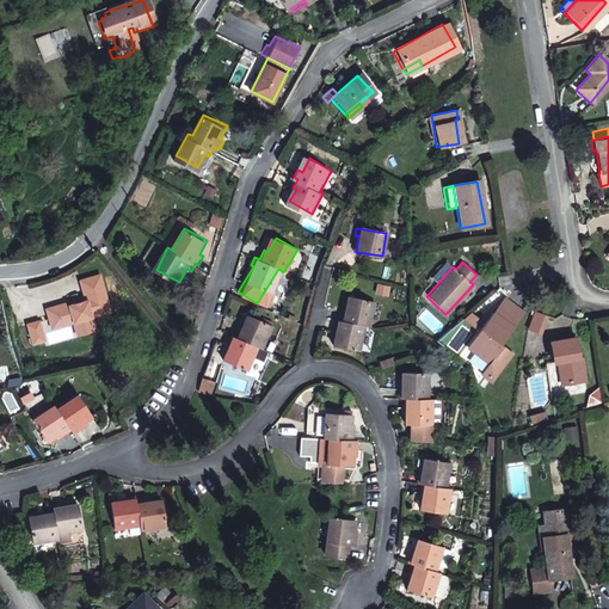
[(84,323),(81,314),(100,309),(90,272),(71,278),(77,299),(60,303),(59,301),(37,307),(40,317),(48,314),(49,318),(62,314),(67,328),(84,323)]
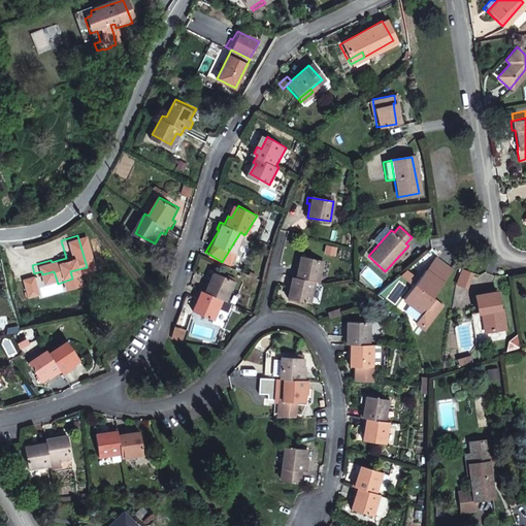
[(320,262),(299,258),(297,270),(293,269),(291,278),(287,278),(286,285),(290,286),(288,299),(309,302),(313,282),(317,282),(320,262)]
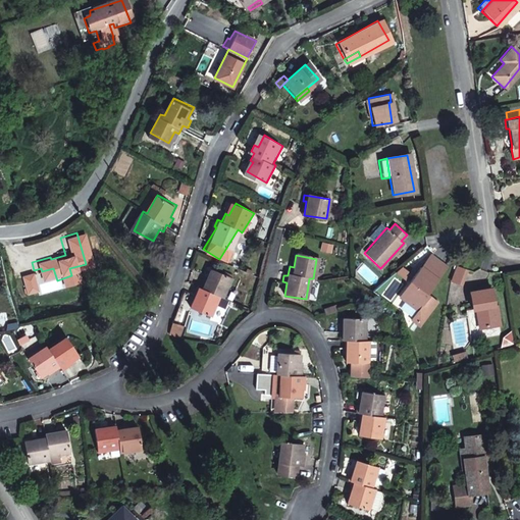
[(13,267),(15,275),(24,272),(22,265),(13,267)]
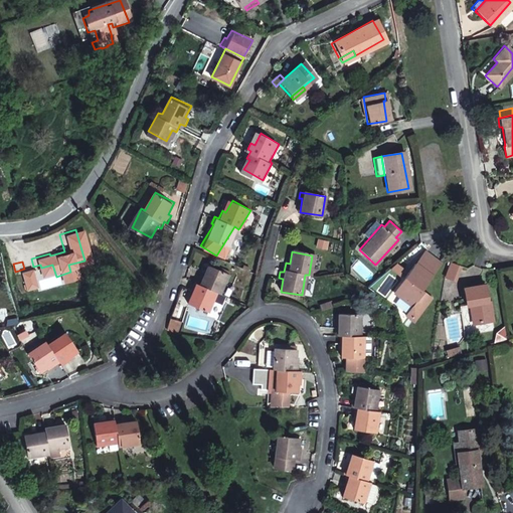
[(217,293),(227,275),(208,265),(202,276),(199,275),(196,281),(193,279),(189,285),(192,287),(184,300),(202,310),(209,298),(213,290),(217,293)]
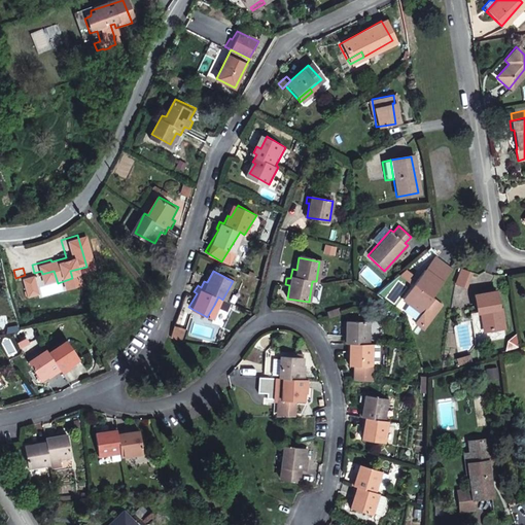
[(432,295),(442,282),(426,271),(417,284),(421,288),(409,305),(423,315),(423,321),(427,323),(443,303),(432,295)]
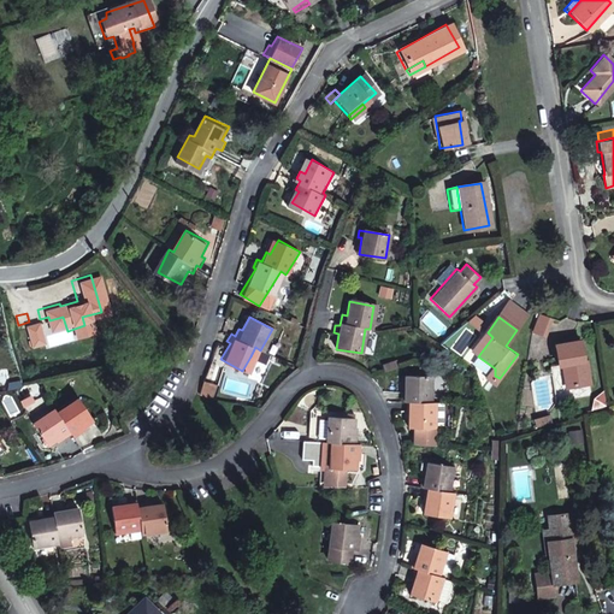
[(18,325),(22,335),(33,331),(29,322),(18,325)]
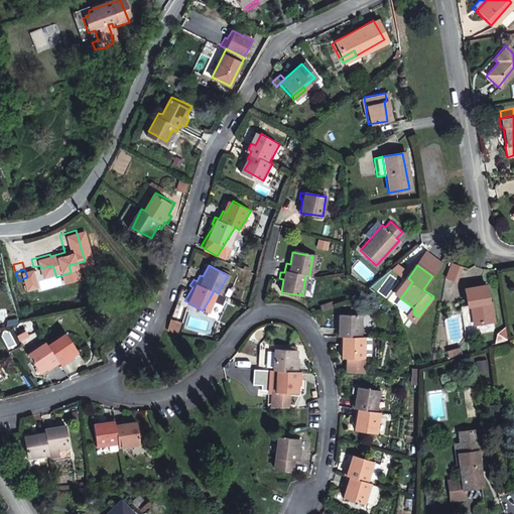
[(396,295),(400,298),(412,282),(408,278),(396,295)]
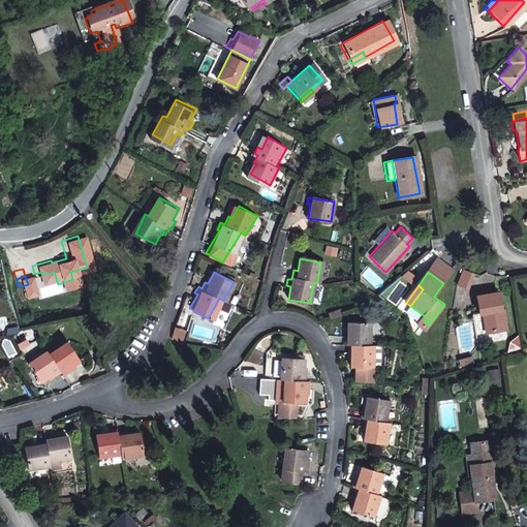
[(498,291),(476,296),(482,315),(484,314),(488,333),(507,328),(504,311),(503,311),(498,291)]
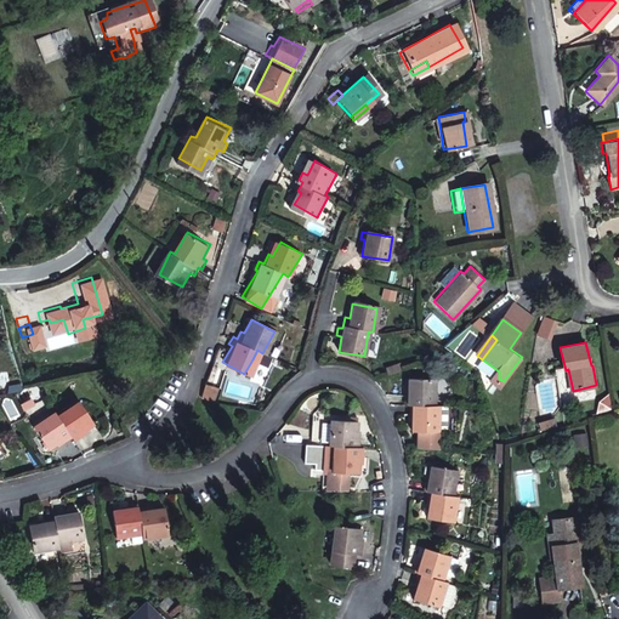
[(257,350),(253,359),(262,365),(268,357),(262,353),(257,350)]
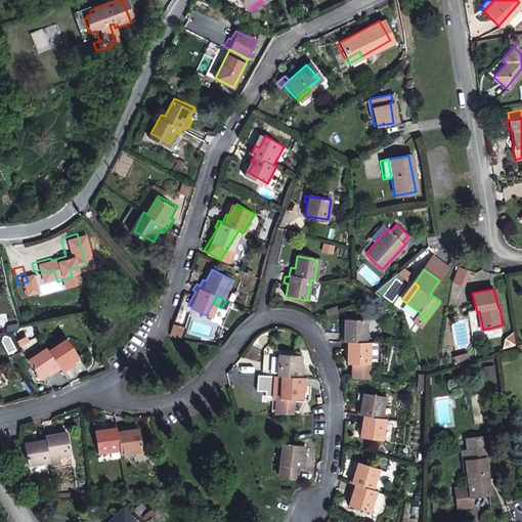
[(422,327),(425,321),(421,319),(421,313),(417,317),(422,327)]
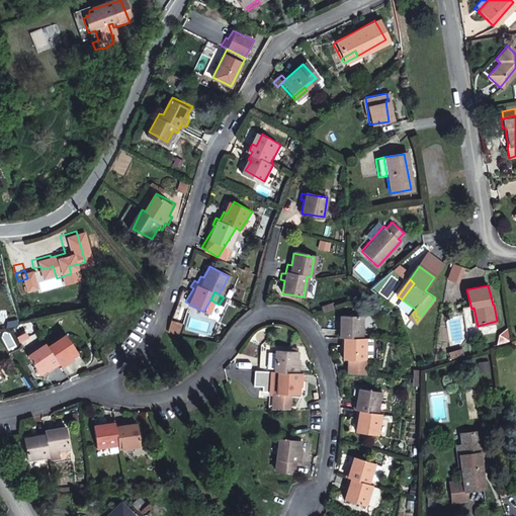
[(365,338),(362,338),(361,318),(341,318),(342,329),(336,329),(336,338),(340,338),(340,346),(344,345),(345,358),(349,357),(350,367),(368,365),(365,338)]
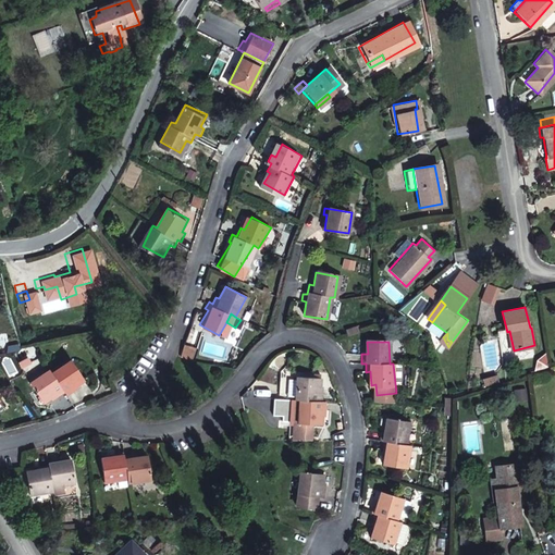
[(83,382),(71,364),(50,378),(49,374),(31,386),(44,407),(56,398),(57,401),(63,396),(65,399),(74,394),(71,390),(83,382)]
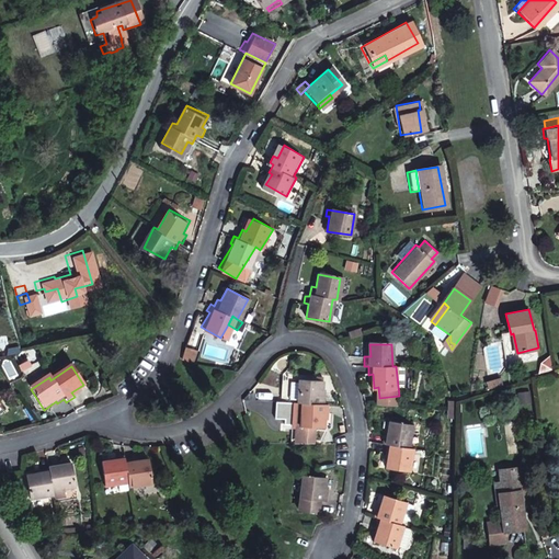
[(296,428),(295,441),(310,443),(311,429),(320,429),(321,415),(327,417),(327,406),(323,406),(324,396),(322,396),(323,381),(301,379),(301,375),(284,374),(283,397),(299,398),(299,403),(301,403),(300,424),(300,428),(298,428),(296,428)]
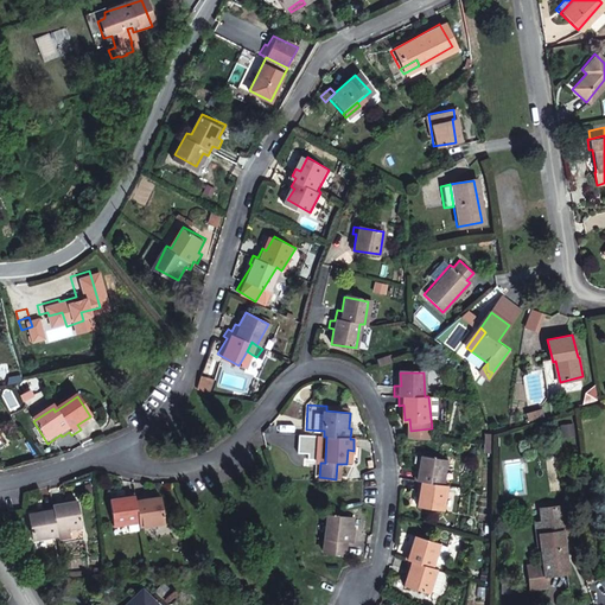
[(319,477),(320,463),(323,463),(325,463),(325,459),(326,437),(324,437),(319,437),(316,476),(316,477),(319,477)]
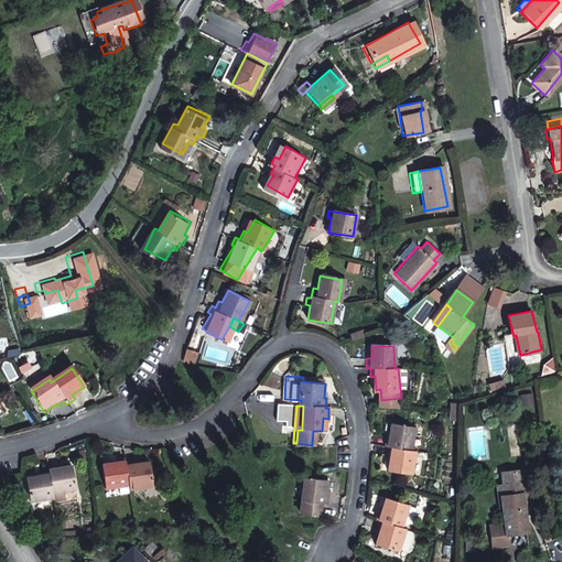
[(413,446),(411,446),(412,424),(390,424),(390,436),(385,436),(385,445),(387,445),(387,451),(389,451),(389,468),(413,469),(413,446)]
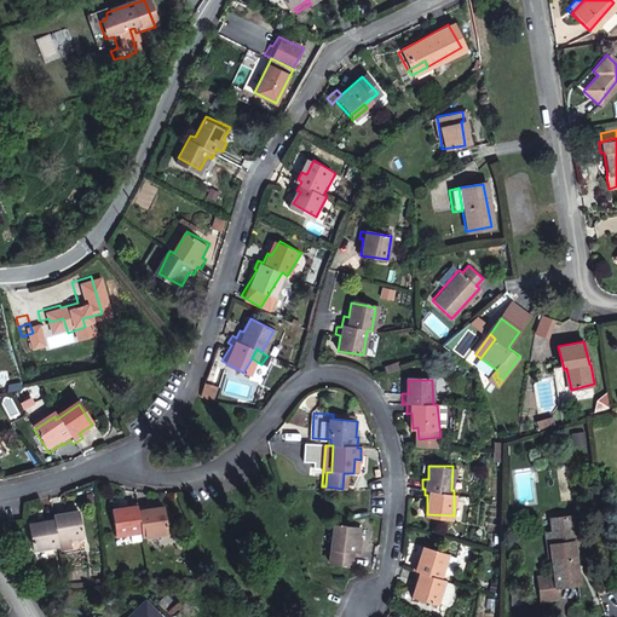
[(128,506),(128,511),(115,513),(119,538),(142,536),(142,541),(167,540),(165,511),(146,512),(145,508),(138,509),(138,505),(128,506)]
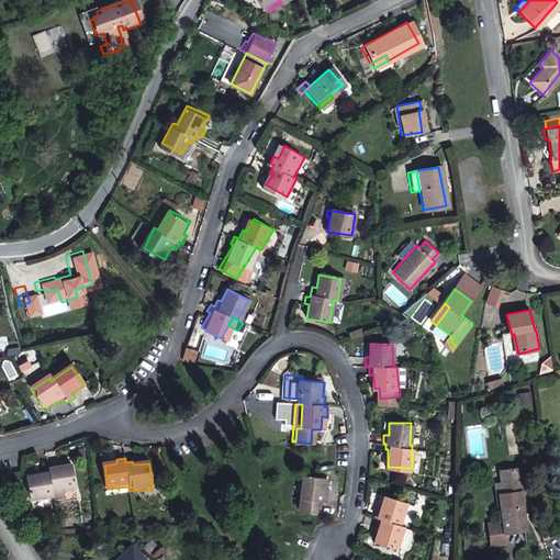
[(501,491),(504,516),(505,528),(526,527),(524,501),(529,500),(527,486),(522,486),(518,466),(503,468),(504,480),(505,491),(501,491)]
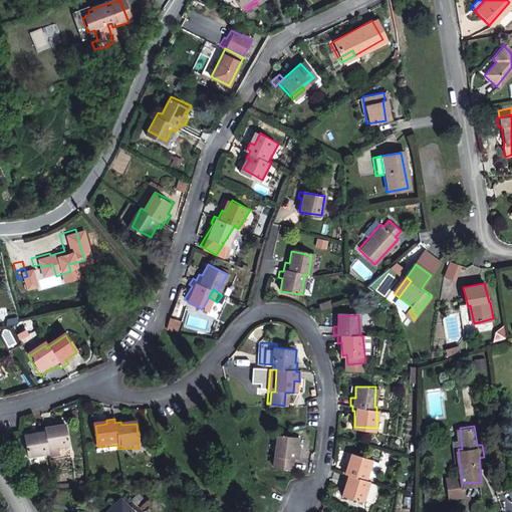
[(70,448),(67,429),(54,430),(53,427),(46,428),(47,432),(37,433),(37,436),(25,438),(28,460),(50,457),(49,451),(70,448)]
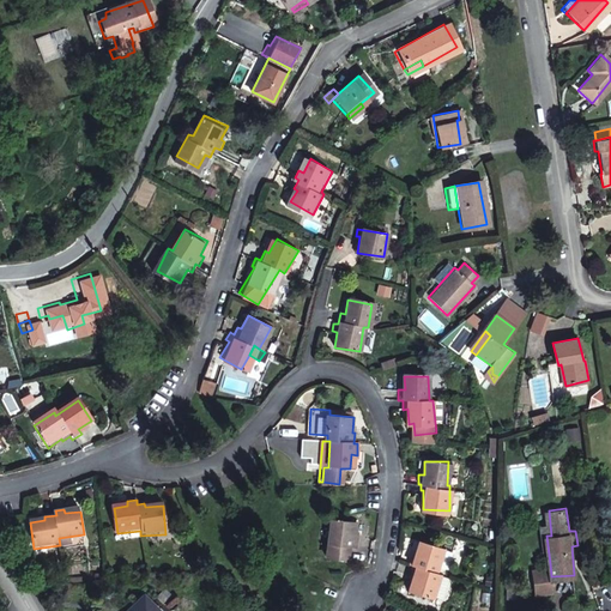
[(355,522),(332,519),(327,555),(348,557),(349,548),(357,549),(358,537),(354,536),(355,522)]
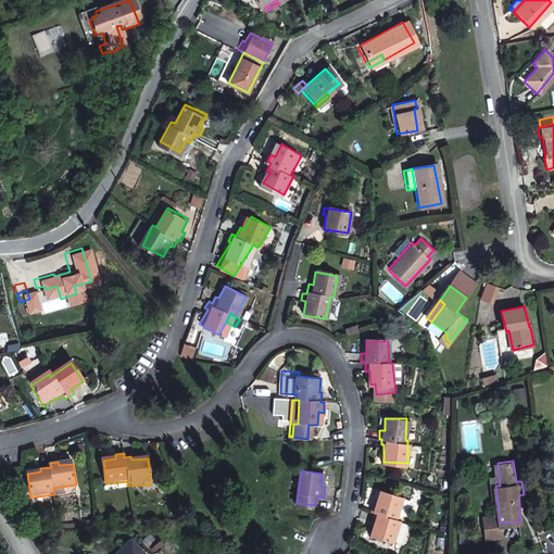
[(492,487),(495,486),(500,486),(499,475),(490,476),(492,487)]
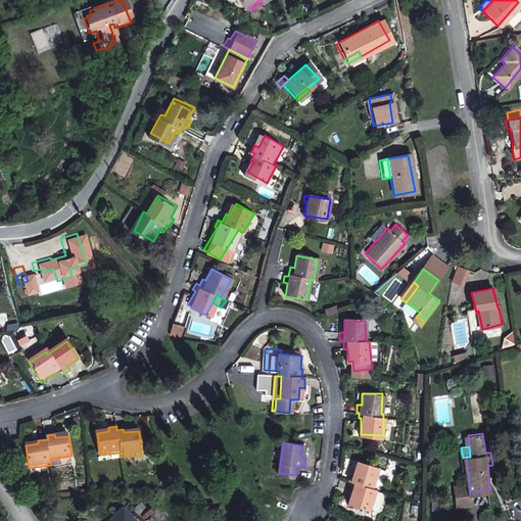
[(380,467),(359,462),(354,475),(350,473),(348,482),(351,483),(349,489),(352,489),(348,504),(373,511),(378,491),(374,489),(380,467)]
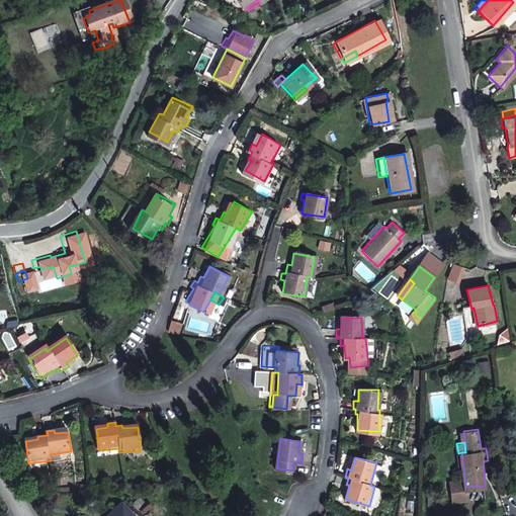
[(451,499),(467,497),(465,487),(464,476),(448,478),(451,499)]
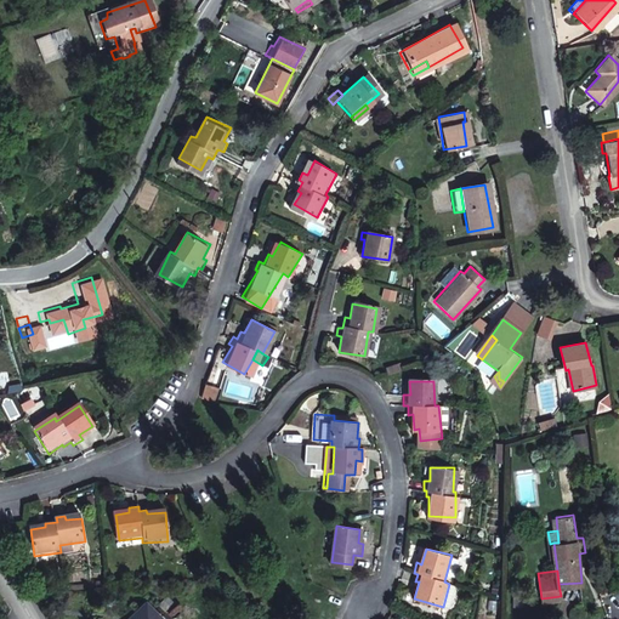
[(159,618),(148,606),(135,618),(159,618)]
